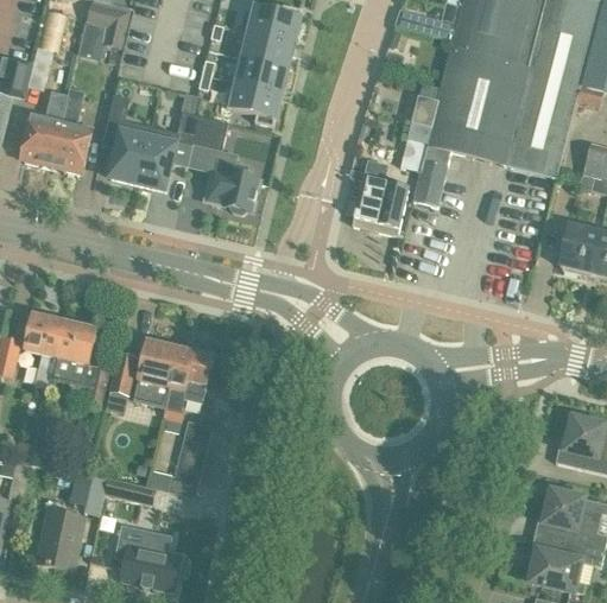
[(467,0),(465,7),(456,42),(453,40),(438,101),(440,101),(429,143),(428,141),(423,163),(446,169),(450,151),(556,177),(576,101),(605,1),(600,0),(467,0)]
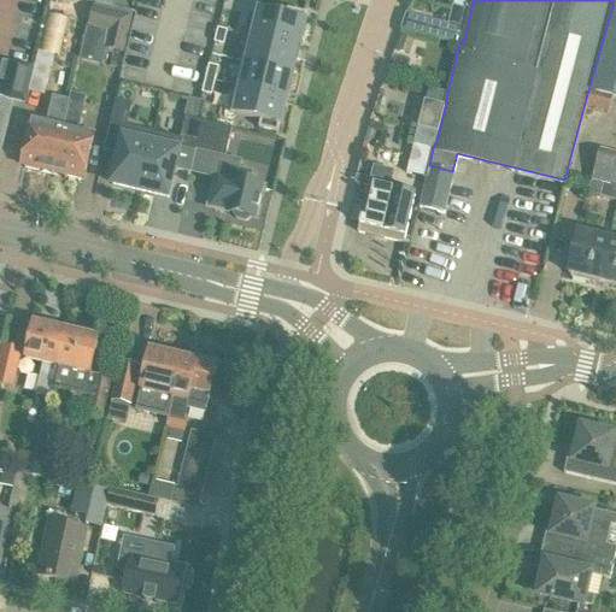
[(614,0),(614,1),(585,103),(609,109),(612,93),(615,93),(615,0),(614,0)]
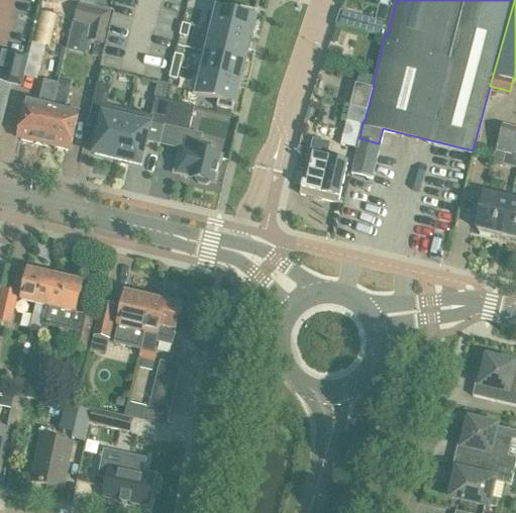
[(365,28),(365,29),(386,34),(385,34),(388,35),(395,6),(392,5),(379,1),(375,17),(368,15),(365,28)]
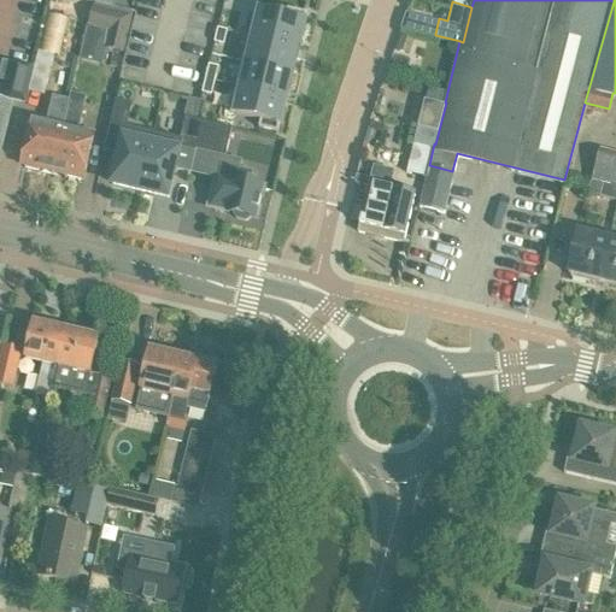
[(88,23),(80,56),(100,60),(104,45),(123,49),(132,11),(130,11),(132,9),(117,5),(117,7),(93,3),(88,23)]
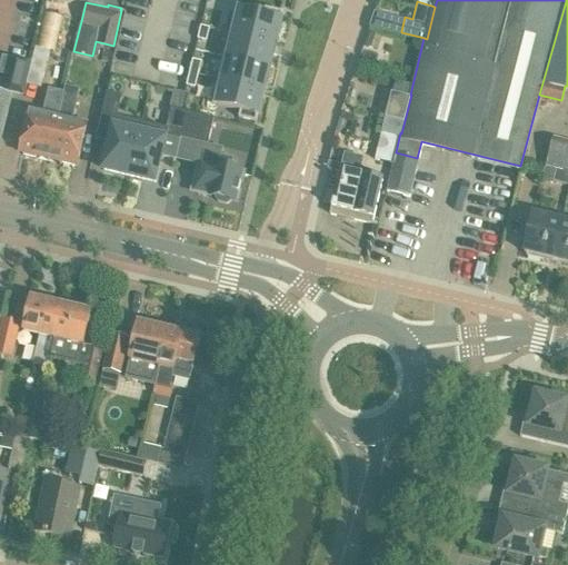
[(282,9),(265,5),(262,12),(239,6),(233,30),(228,29),(275,40),(282,9)]
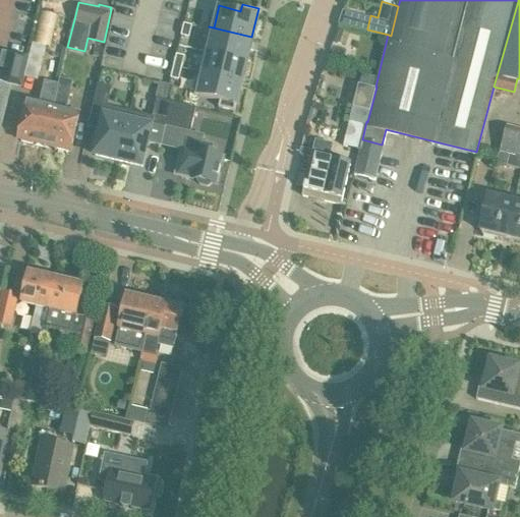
[(183,20),(180,33),(188,35),(191,22),(183,20)]
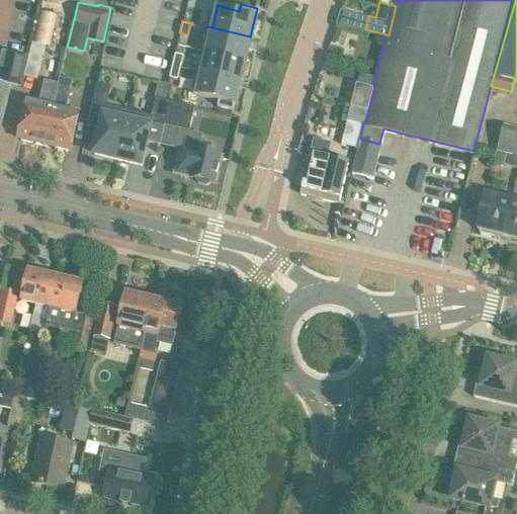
[(245,58),(250,36),(207,26),(202,48),(245,58)]
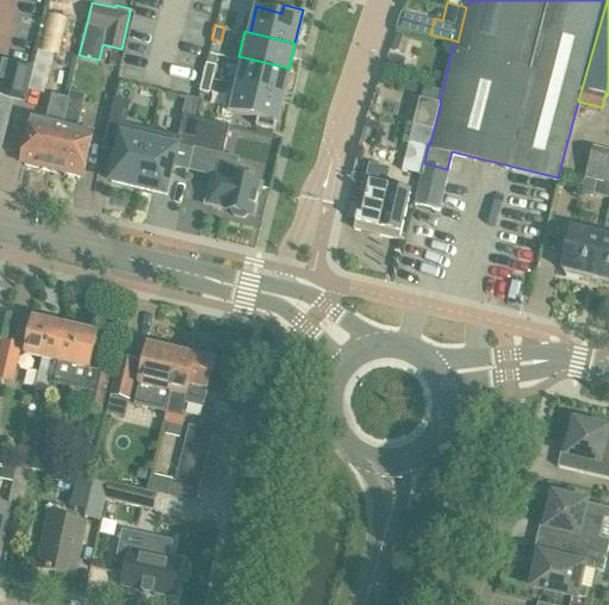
[(406,37),(395,33),(390,47),(402,51),(406,37)]
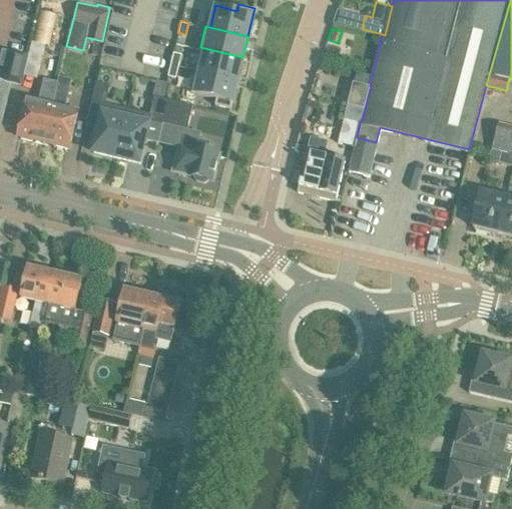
[(29,53),(24,73),(36,75),(44,42),(31,40),(28,52),(29,53)]
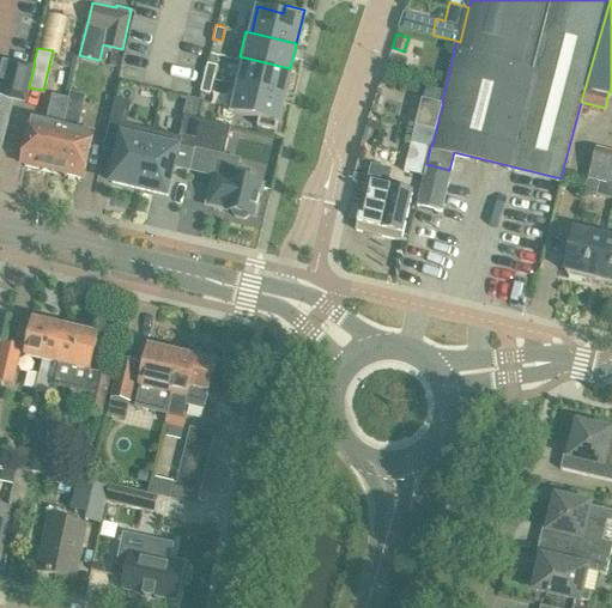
[(284,93),(290,68),(240,56),(234,81),(284,93)]
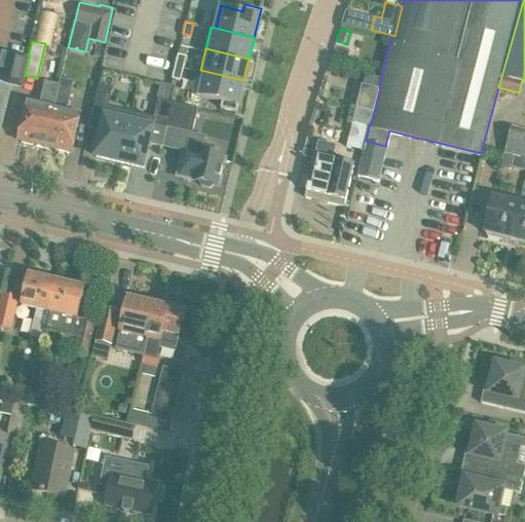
[(15,51),(8,82),(17,84),(25,54),(15,51)]
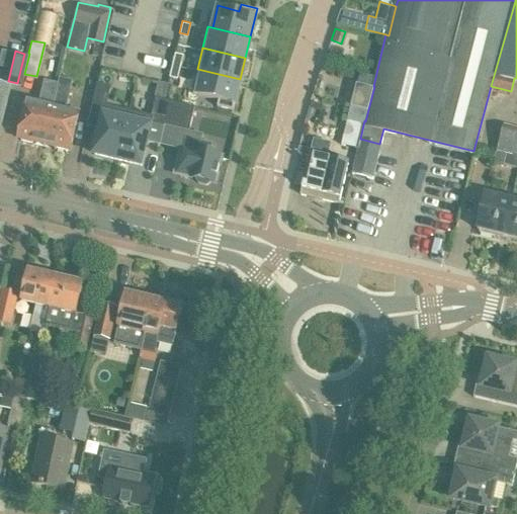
[(175,51),(172,63),(180,65),(182,53),(175,51)]
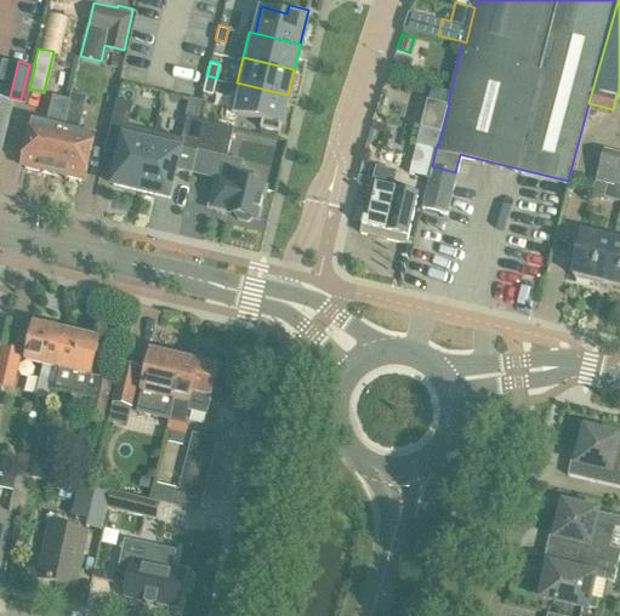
[(212,92),(216,78),(206,75),(203,90),(212,92)]
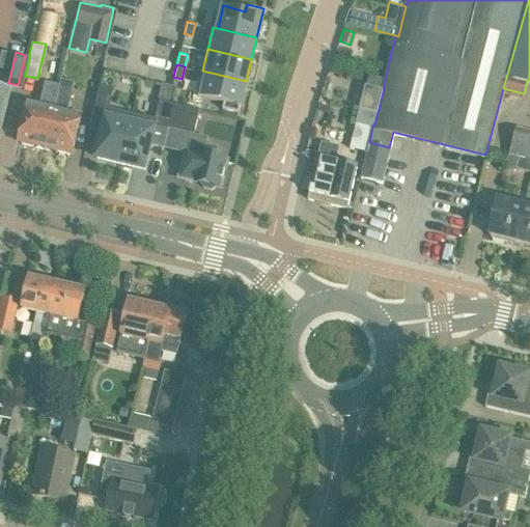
[(239,111),(246,81),(202,71),(196,93),(223,100),(222,107),(239,111)]
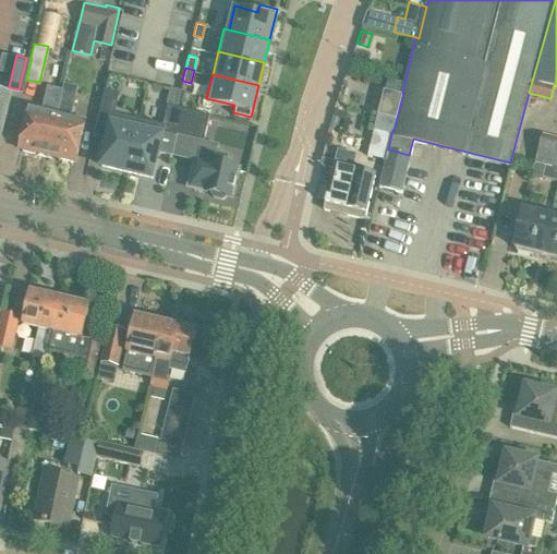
[(384,88),(402,93),(404,83),(386,79),(384,88)]
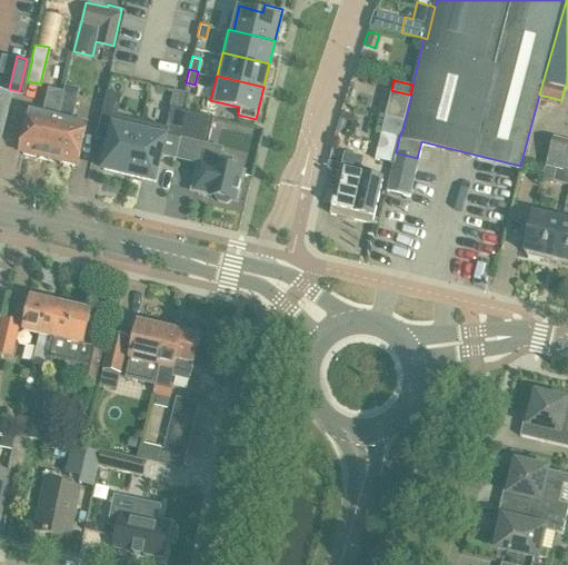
[(65,83),(62,90),(61,95),(76,98),(78,86),(65,83)]
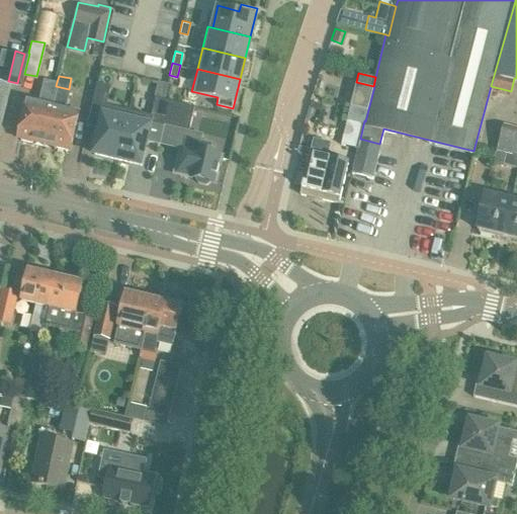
[(18,134),(44,140),(56,86),(57,82),(45,79),(39,101),(26,98),(18,134)]
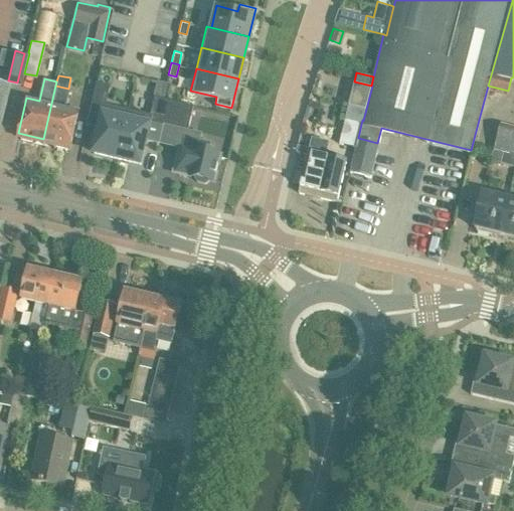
[(0,117),(8,83),(0,81),(0,117)]
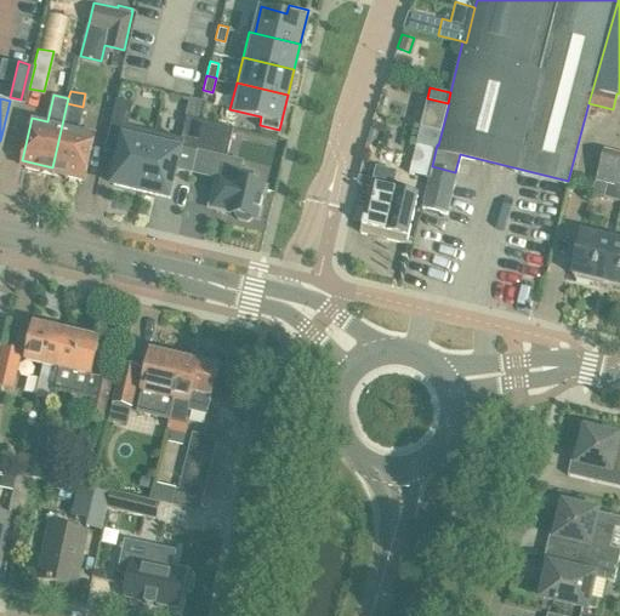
[(437,144),(438,146),(449,103),(448,103),(427,98),(416,140),(437,144)]
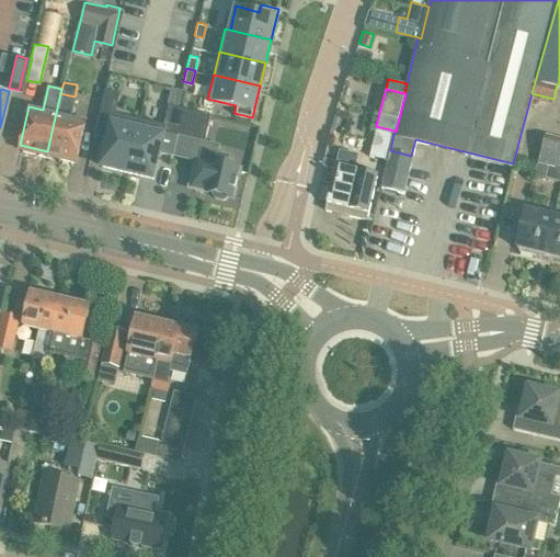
[(60,93),(47,151),(75,158),(83,120),(61,115),(63,109),(71,111),(75,97),(60,93)]
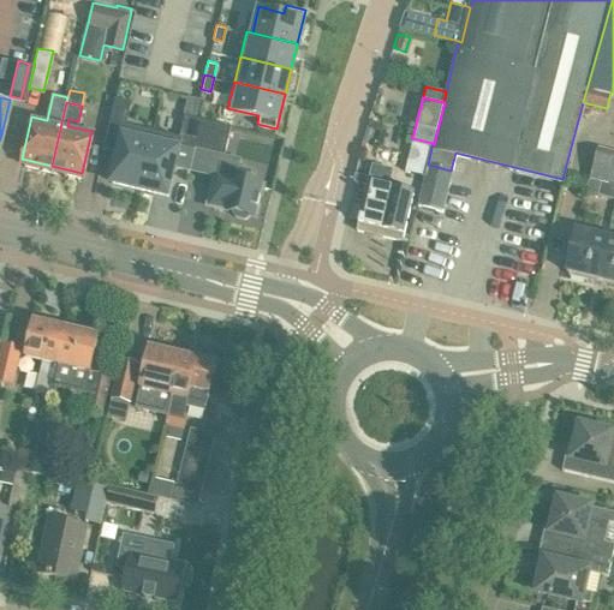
[(195,147),(195,145),(201,117),(184,113),(179,135),(153,129),(138,186),(167,192),(179,143),(195,147)]
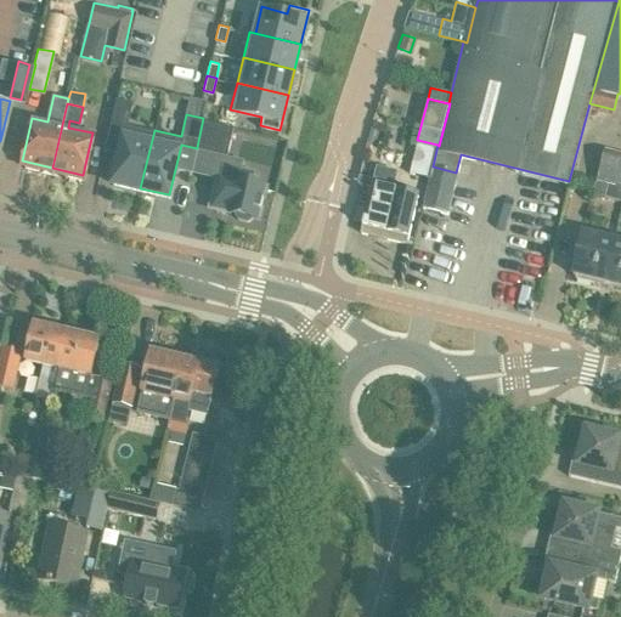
[(232,125),(203,118),(197,147),(226,154),(232,125)]
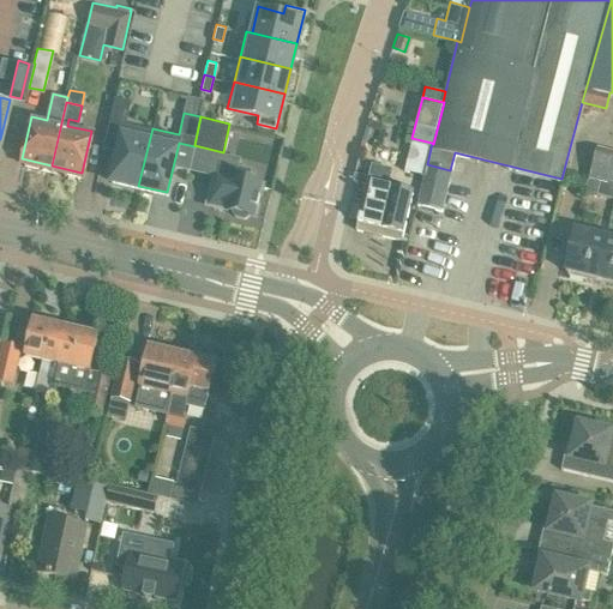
[(109,118),(102,146),(116,150),(110,179),(138,186),(152,128),(125,122),(109,118)]
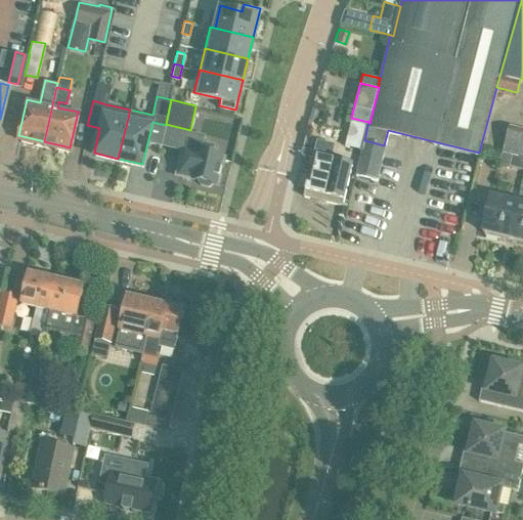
[(522,126),(509,123),(503,149),(512,153),(512,150),(522,154),(522,126)]
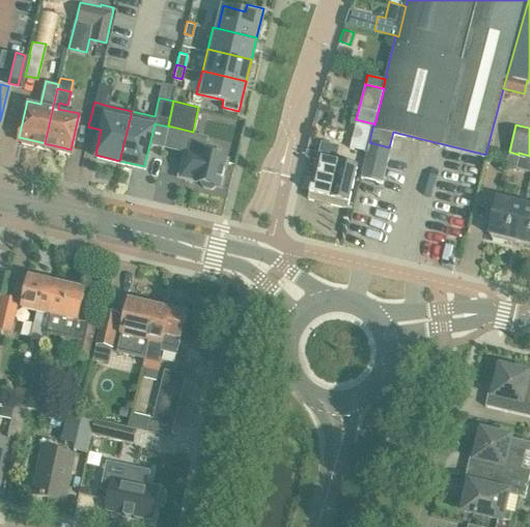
[(188,139),(179,174),(200,179),(202,185),(212,187),(216,184),(220,185),(226,158),(214,156),(216,145),(188,139)]
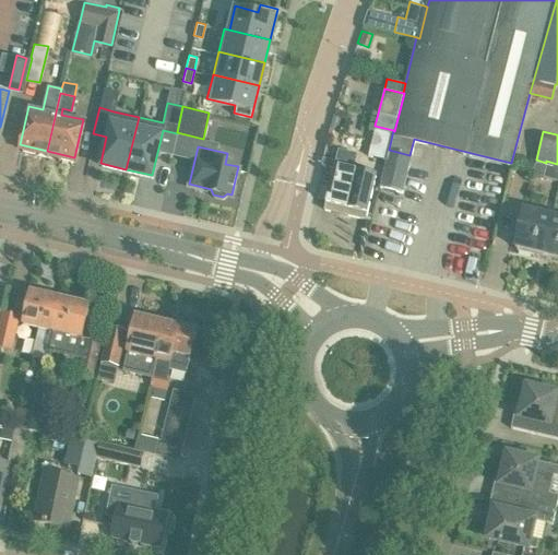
[(324,207),(365,216),(375,174),(363,172),(364,165),(355,163),(357,152),(337,148),(335,158),(322,155),(321,162),(333,165),(327,193),(328,193),(324,207)]
